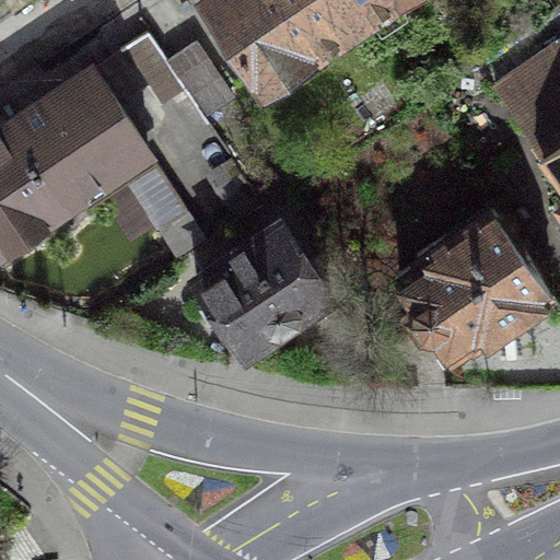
[(353,23),(338,0),(206,0),(263,83),(353,23)]
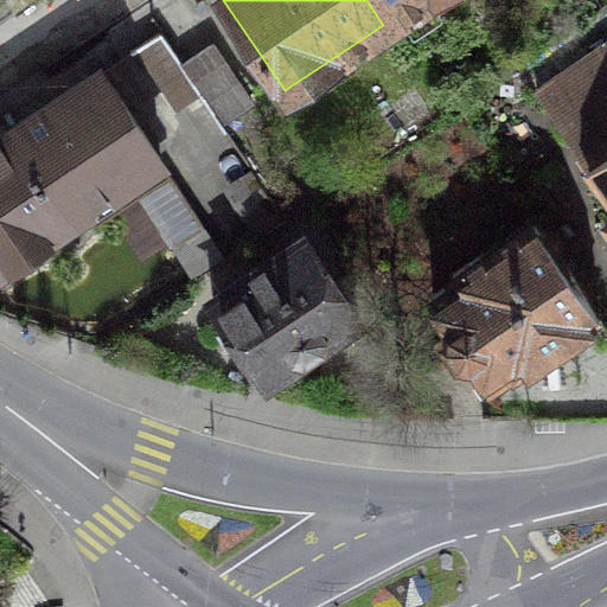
[(366,0),(383,25),(420,0),(366,0)]
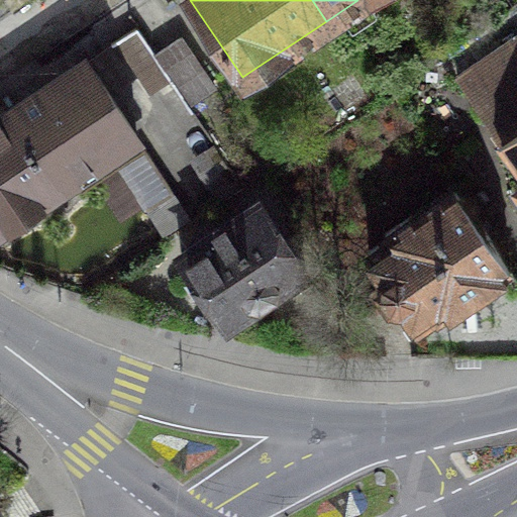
[(516,36),(457,77),(516,165),(516,181),(515,183),(516,186),(516,36)]
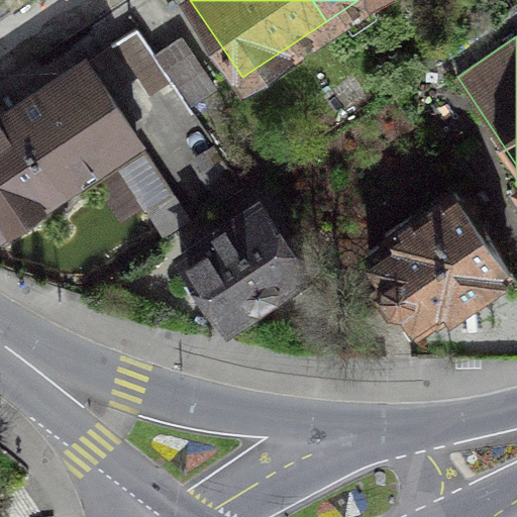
[(182,38),(156,56),(188,102),(214,85),(182,38)]
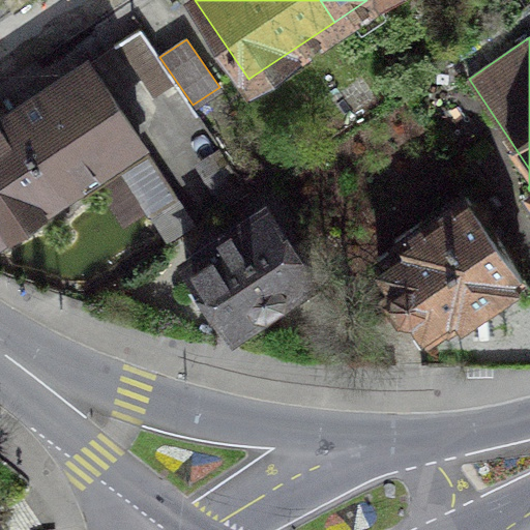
[(86,61),(46,88),(96,164),(137,137),(86,61)]
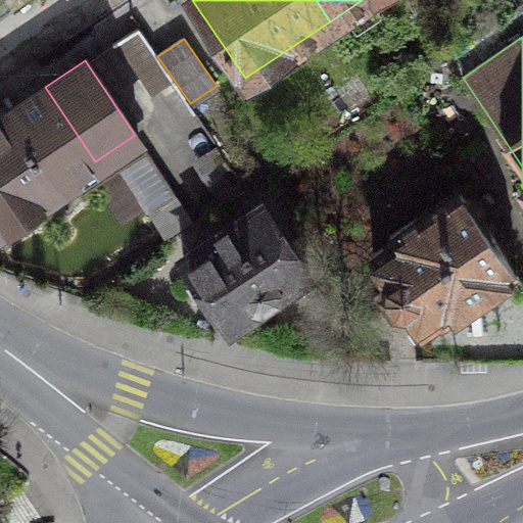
[(45,87),(0,115),(0,224),(95,161),(45,87)]
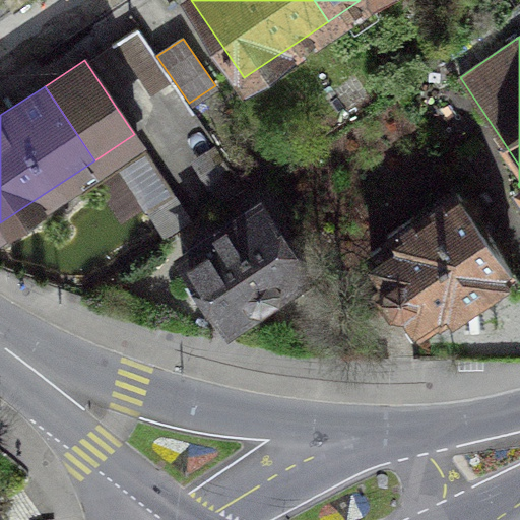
[(512,266),(456,186),(386,235),(389,239),(370,252),(385,273),(379,277),(381,281),(378,283),(387,298),(385,299),(379,290),(370,297),(381,312),(393,304),(397,310),(405,304),(421,328),(512,266)]
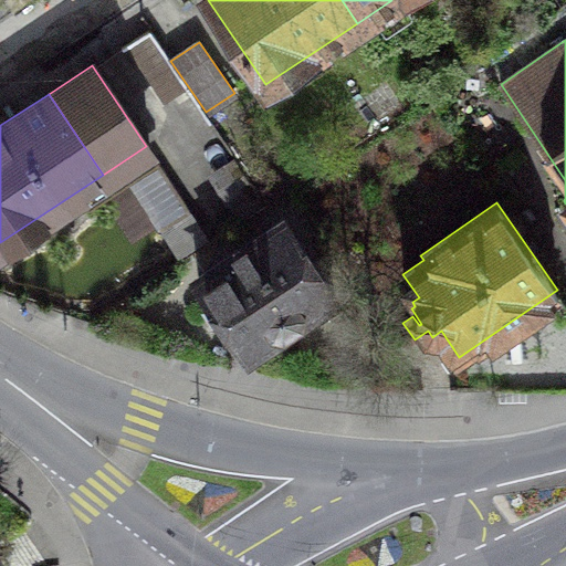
[(334,295),(282,218),(197,275),(248,353),(334,295)]
